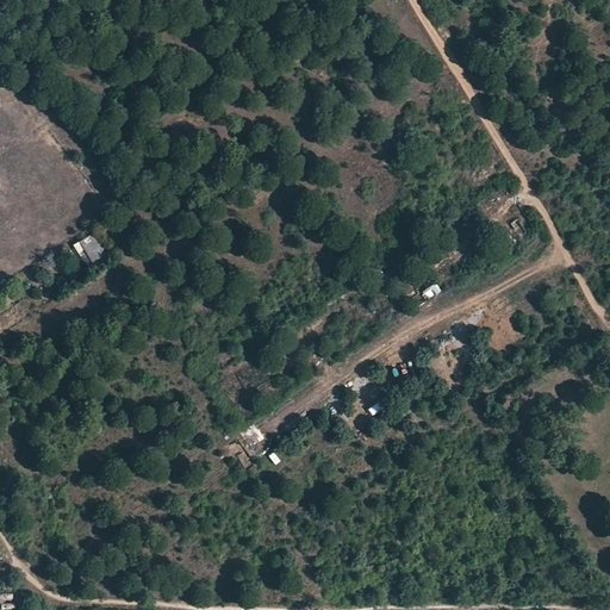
[(518,218),(510,224),(520,238),(528,232),(518,218)]
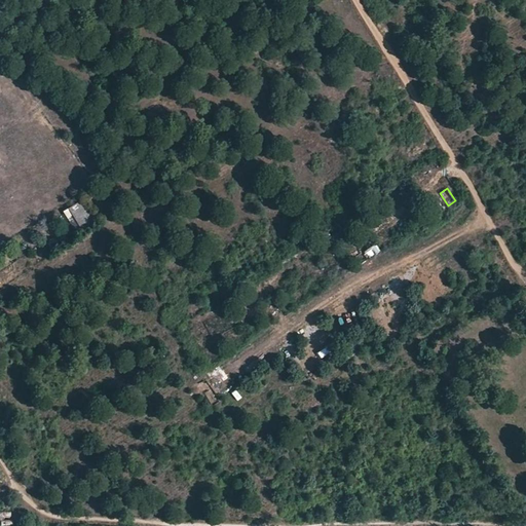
[(399,191),(390,193),(391,201),(400,199),(399,191)]
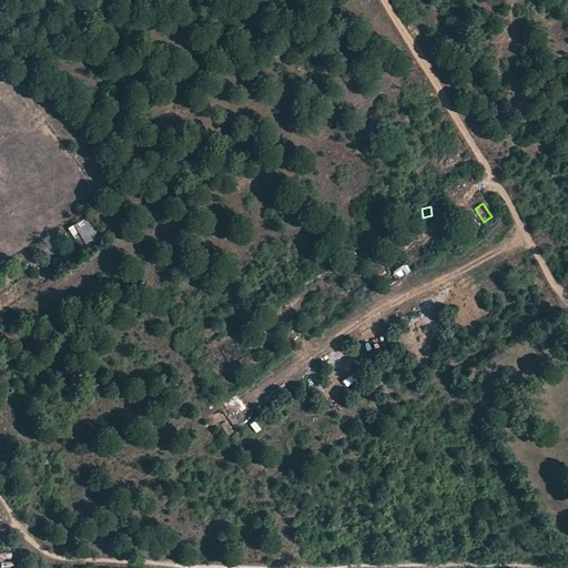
[(87,217),(69,229),(74,239),(79,235),(85,245),(99,237),(87,217)]
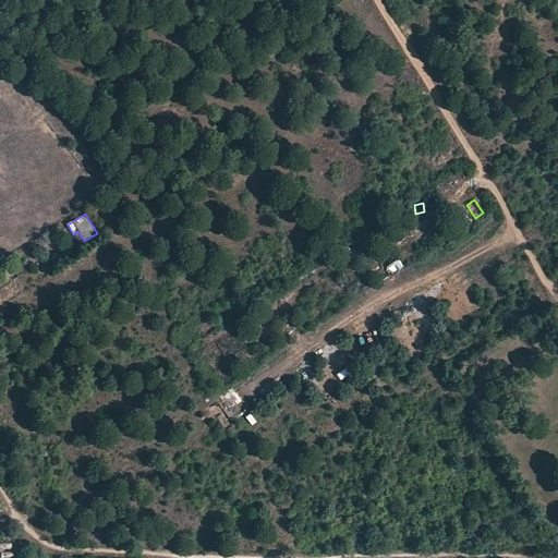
[(425,244),(436,235),(431,229),(420,238),(425,244)]
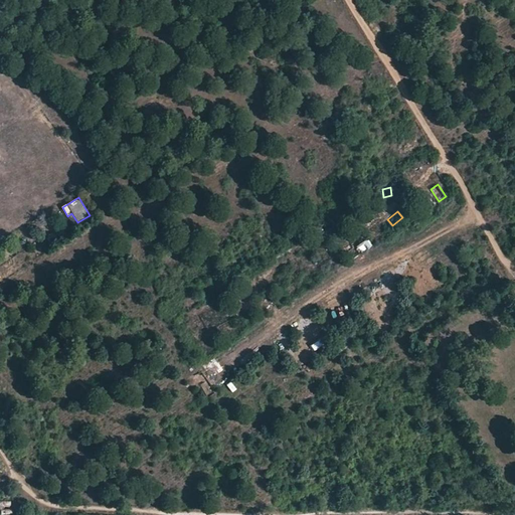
[(319,226),(324,234),(334,228),(329,220),(319,226)]
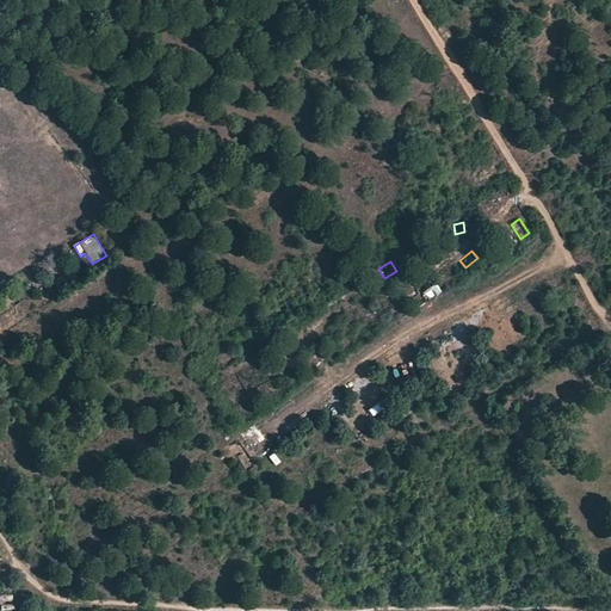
[(429,301),(442,292),(436,284),(423,292),(429,301)]
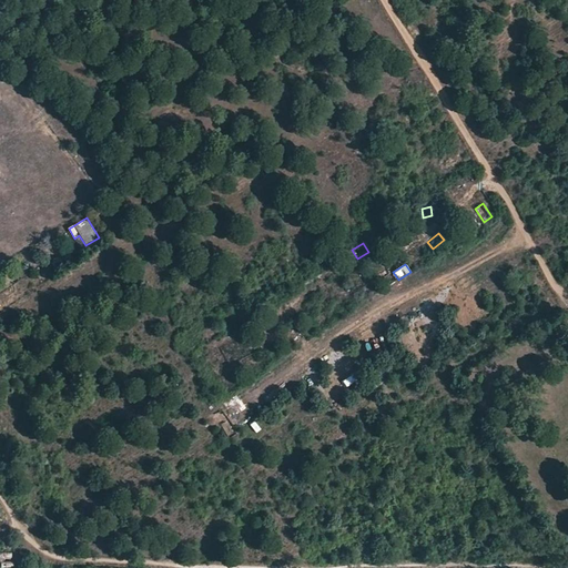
All buildings are outlined.
